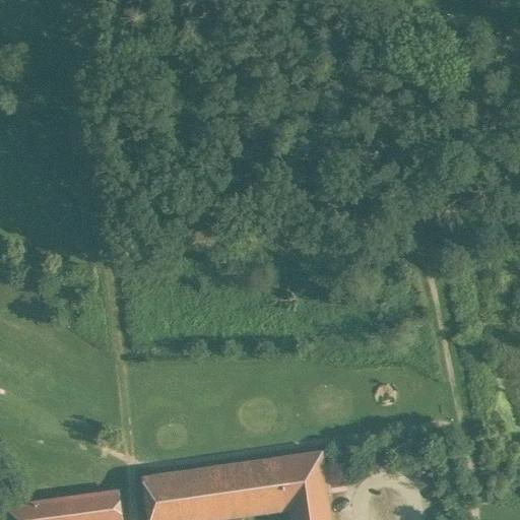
[(331,519),(322,451),(283,457),(290,509),(290,510),(291,519),(331,519)]
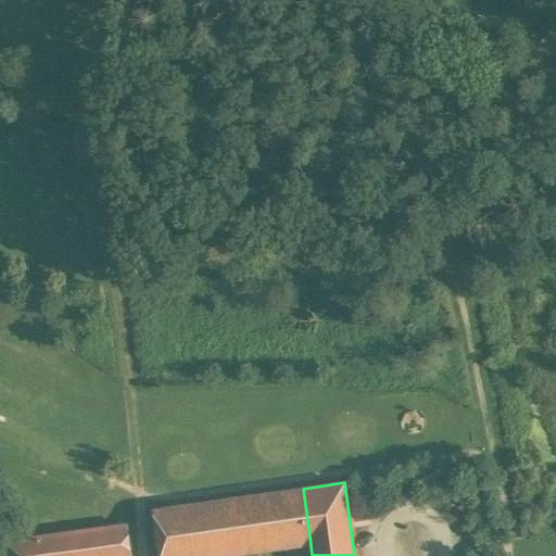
[(303,489),(153,509),(160,555),(229,555),(311,544),(303,489)]
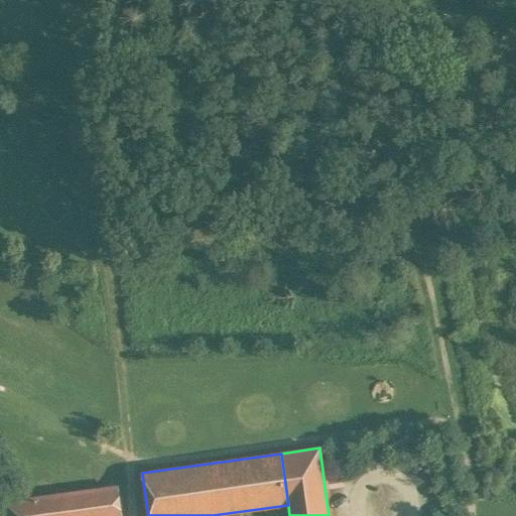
[(122,515),(118,487),(101,490),(104,515),(122,515)]
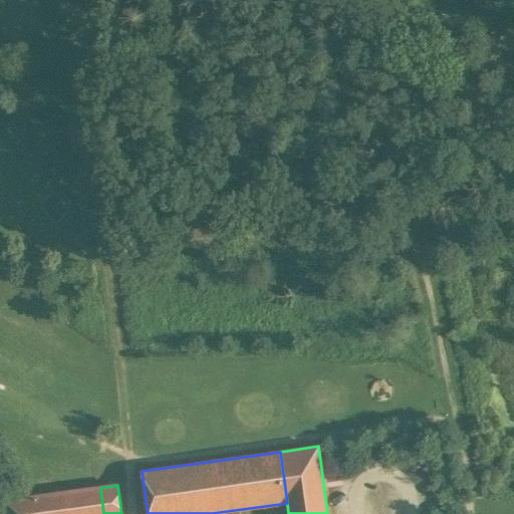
[(103,513),(100,488),(70,492),(73,513),(103,513)]
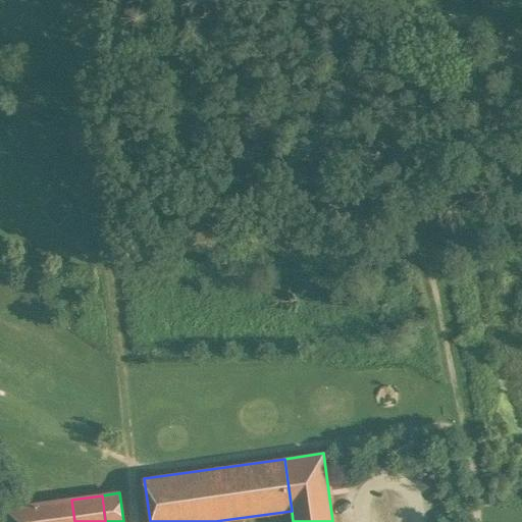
[(74,521),(71,500),(45,503),(47,521),(74,521)]
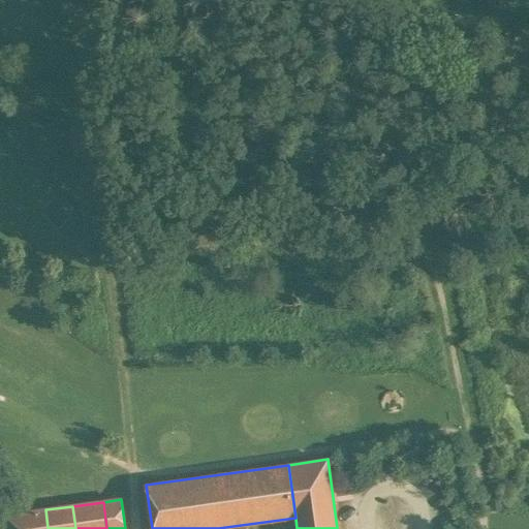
[(48,528),(45,509),(3,516),(5,528),(48,528)]
